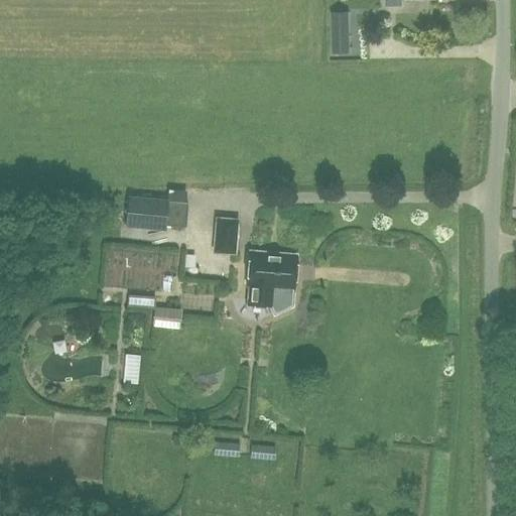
[(348,35),(331,36),(331,52),(348,51),(348,35)]
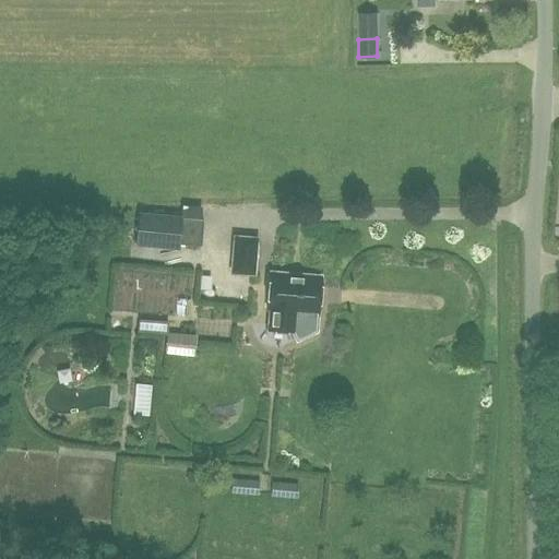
[(134,246),(178,250),(181,216),(138,212),(134,246)]
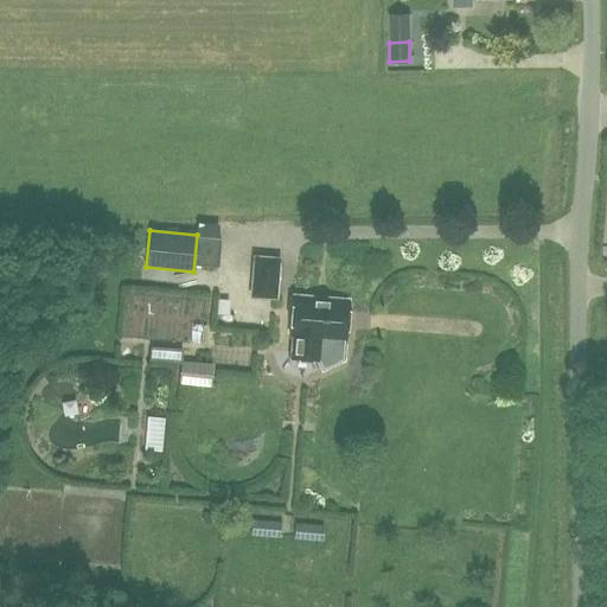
[(254,259),(250,301),(278,304),(282,260),(254,259)]
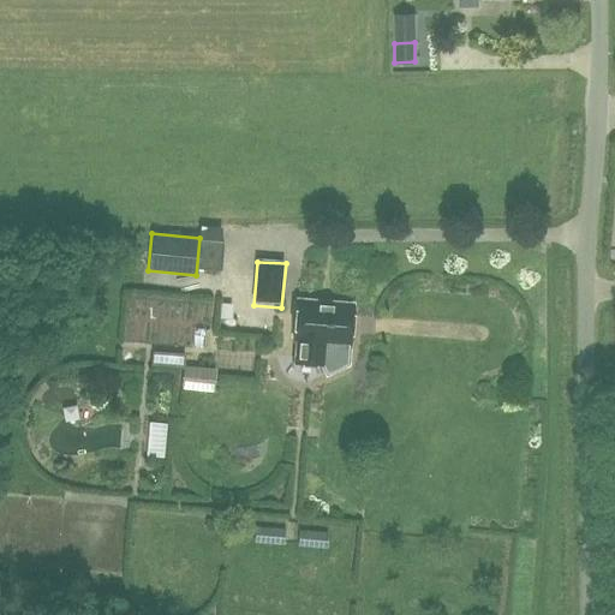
[(327,371),(347,362),(352,305),(299,303),(294,364),(324,366),(327,371)]
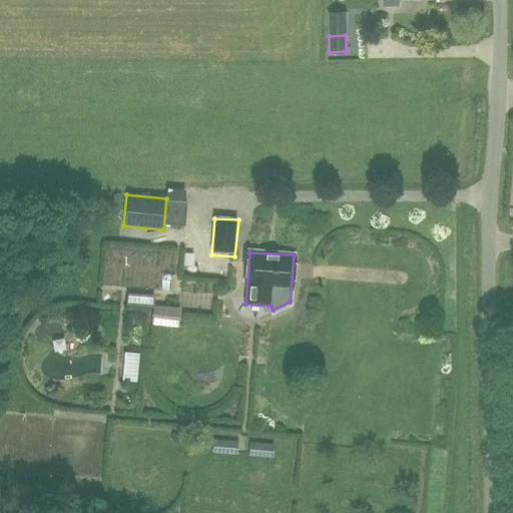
[(118,291),(118,301),(145,301),(145,291),(118,291)]
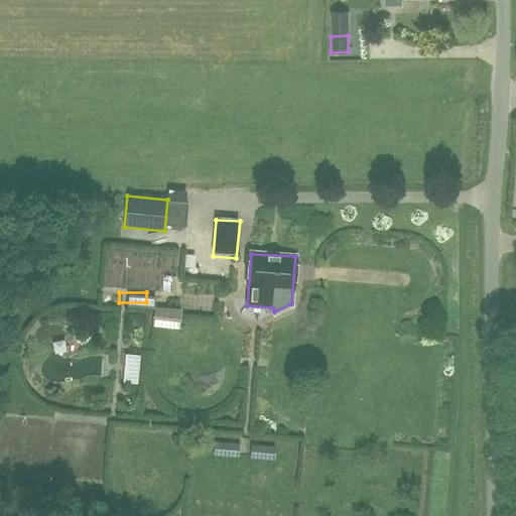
[(154,308),(153,311),(152,327),(178,330),(180,310),(154,308)]
